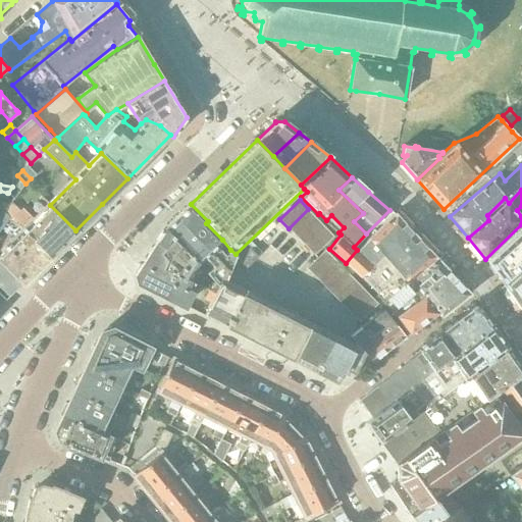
[(75,230),(50,205),(35,220),(22,208),(20,211),(12,204),(6,211),(25,229),(0,255),(0,286),(10,297),(13,295),(20,286),(50,256),(75,230)]
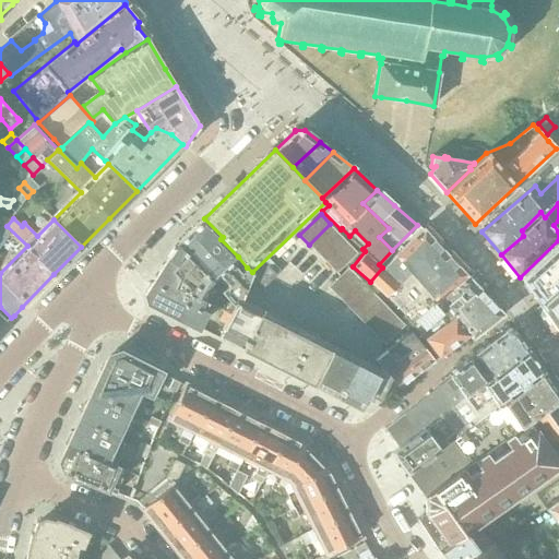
[(229,265),(238,257),(221,239),(223,237),(204,218),(189,233),(247,290),(253,274),(252,273),(252,272),(247,268),(241,273),(236,268),(234,270),(229,265)]
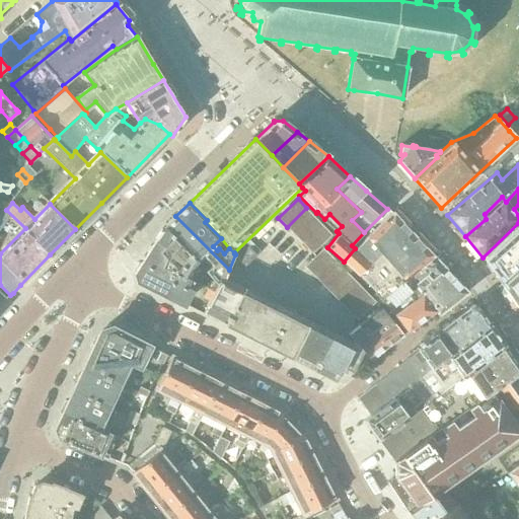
[(296,236),(315,218),(306,208),(287,227),(296,236)]
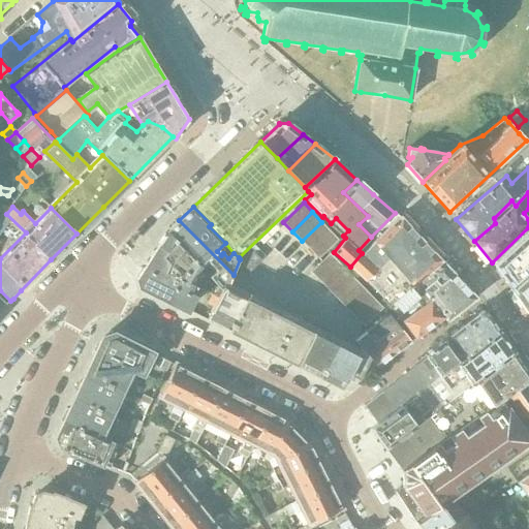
[(350,267),(366,281),(416,235),(400,217),(399,217),(362,253),(350,267)]
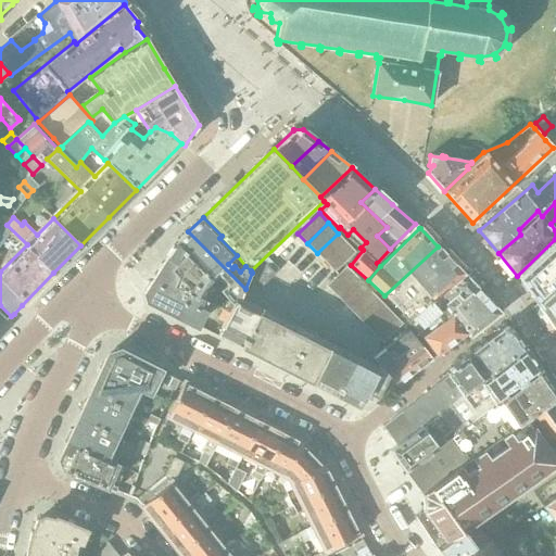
[(245,289),(188,231),(175,245),(210,281),(218,274),(228,283),(218,293),(226,302),(230,306),(241,299),(245,289)]
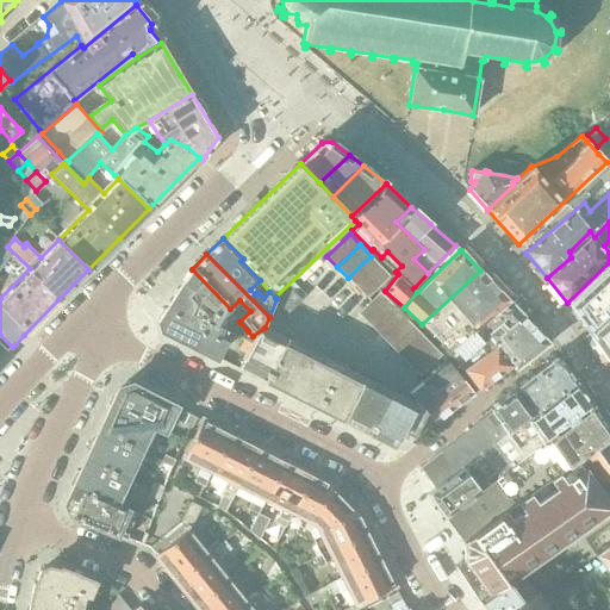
[(348,278),(358,288),(380,266),(371,256),(348,278)]
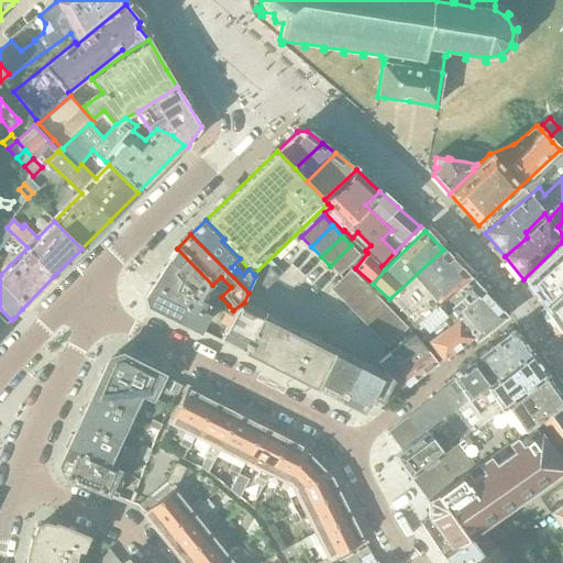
[(351,245),(330,266),(339,275),(361,255),(351,245)]
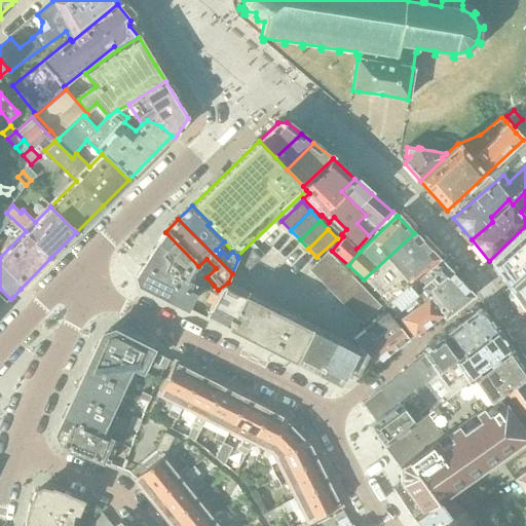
[(525,272),(525,230),(490,263),(509,288),(525,272)]
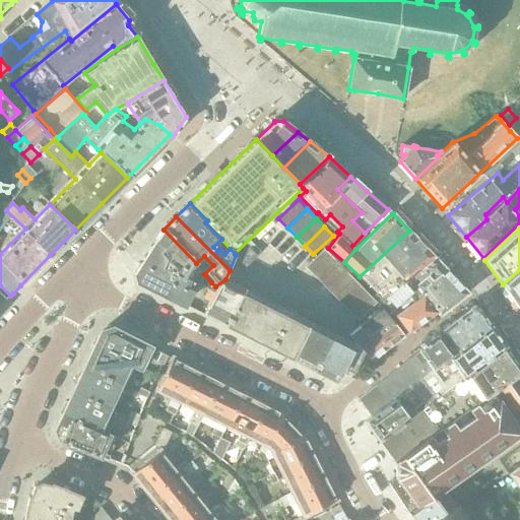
[(188,270),(196,263),(164,230),(135,275),(137,282),(185,306),(192,293),(194,294),(199,284),(185,276),(188,270)]
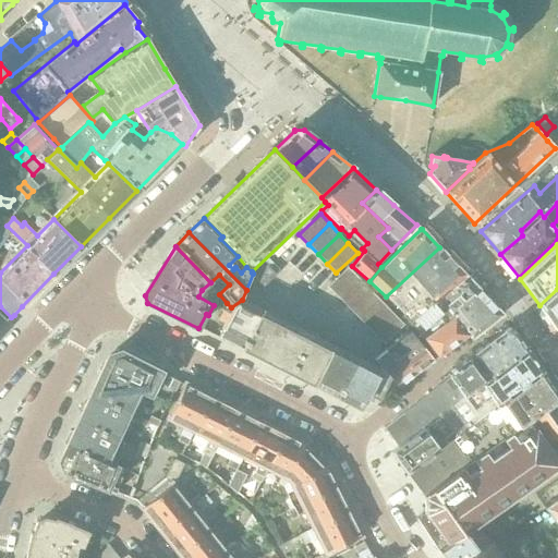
[(396,306),(412,323),(463,275),(439,247),(386,296),(396,306)]
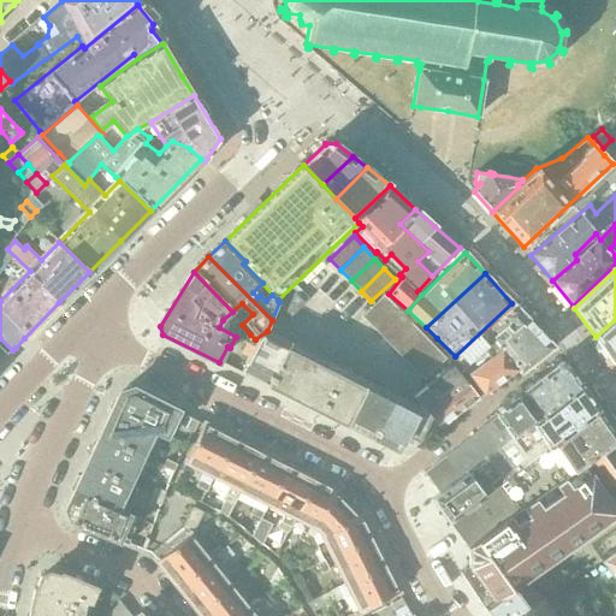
[(374,329),(396,307),(385,295),(372,308),(362,317),(374,329)]
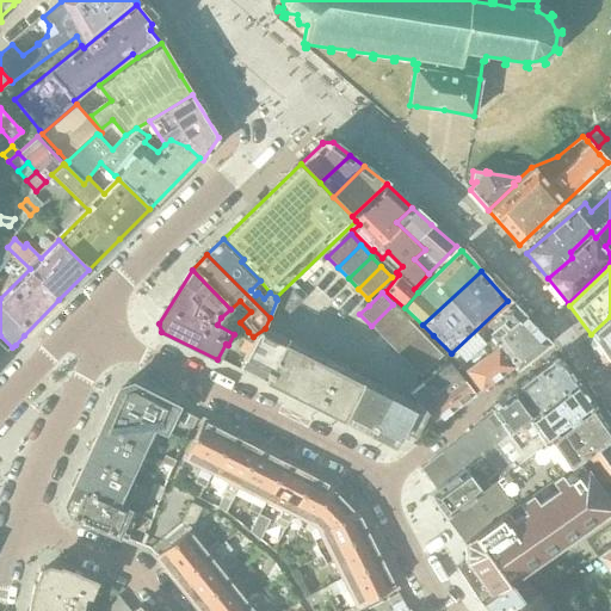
[(466,371),(524,318),(507,301),(451,353),(460,363),(473,351),(476,355),(461,366),(464,370),(466,371)]
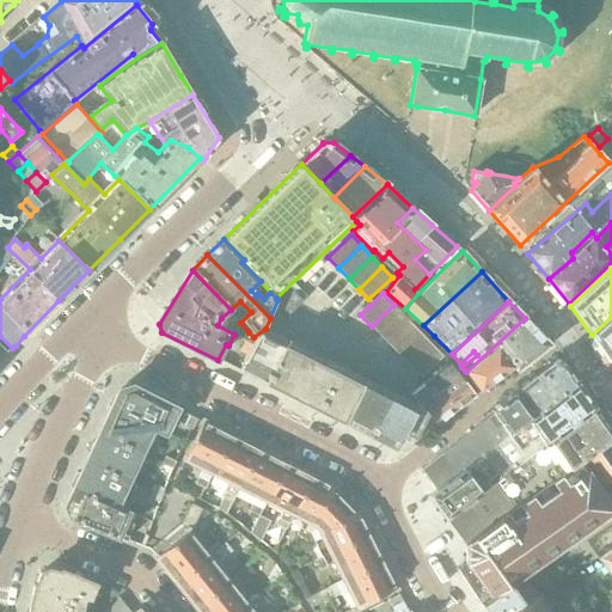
[(381,337),(404,316),(393,305),(372,326),(381,337)]
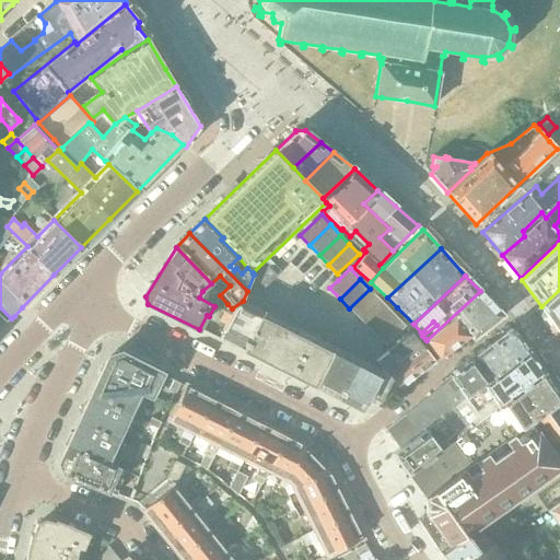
[(349,308),(359,318),(378,299),(370,289),(349,308)]
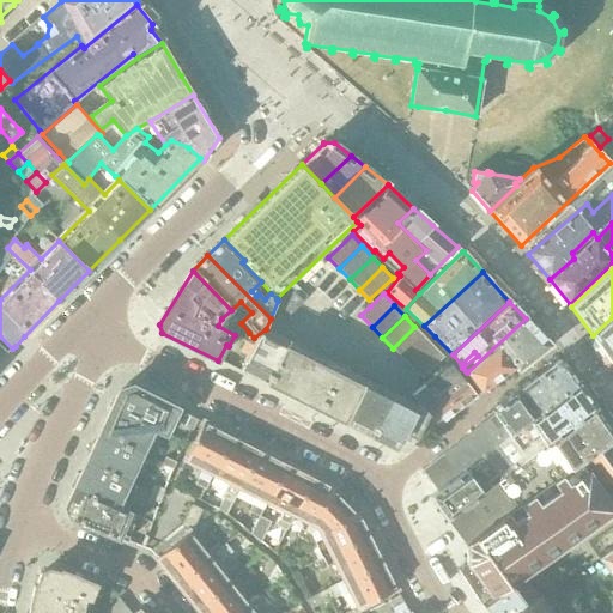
[(612,317),(593,335),(612,364),(612,317)]
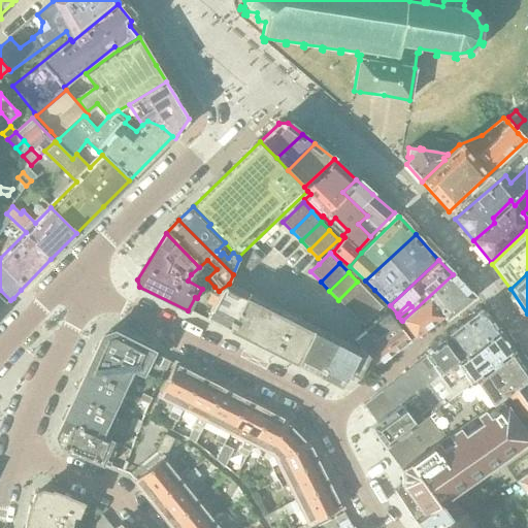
[(453,274),(402,321),(415,338),(443,317),(447,321),(474,298),(453,274)]
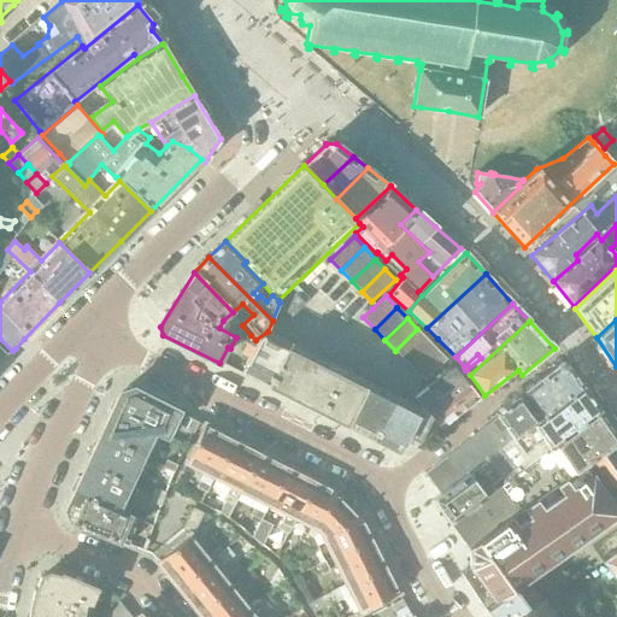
[(405,360),(428,339),(417,329),(395,351),(405,360)]
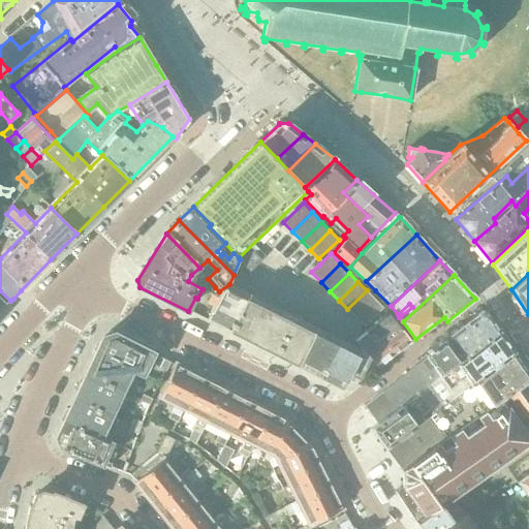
[(369,356),(364,351),(358,348),(315,328),(229,284),(219,291),(215,287),(210,293),(212,294),(208,304),(213,307),(207,320),(341,389),(348,373),(358,378),(369,356)]
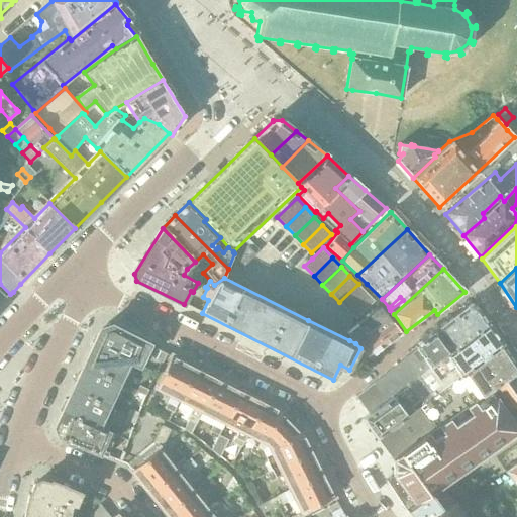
[(339,302),(347,310),(366,292),(358,284),(339,302)]
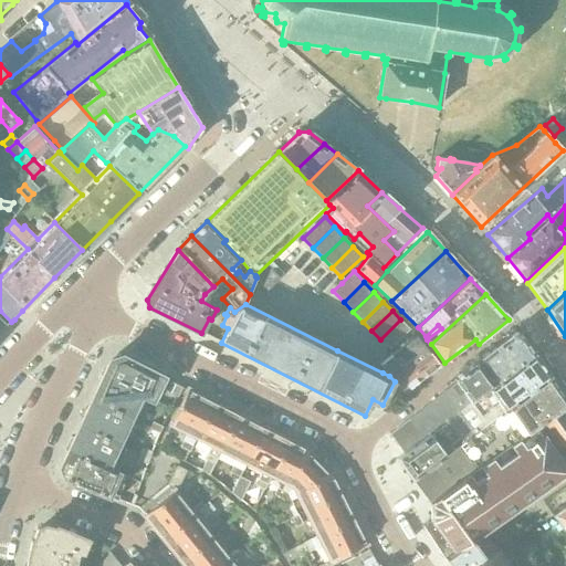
[(400,320),(380,339),(390,349),(402,337),(410,329),(400,320)]
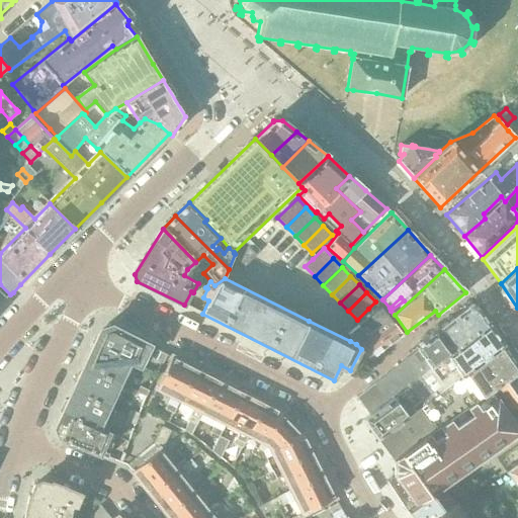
[(432,368),(419,378),(434,398),(429,402),(426,398),(423,400),(427,405),(504,346),(477,308),(470,312),(467,308),(434,333),(451,354),(432,368)]
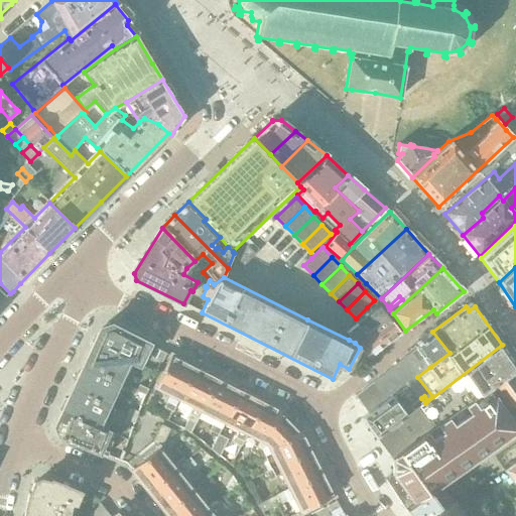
[(364,319),(385,346),(401,334),(389,317),(380,307),(373,313),(364,319)]
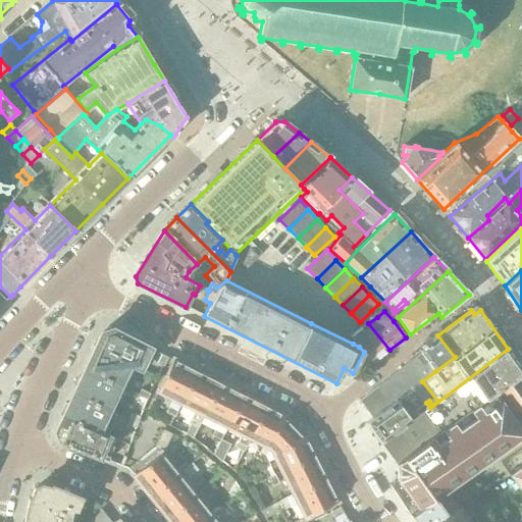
[(373,363),(389,350),(368,323),(362,328),(351,337),(359,347),(364,352),(373,363)]
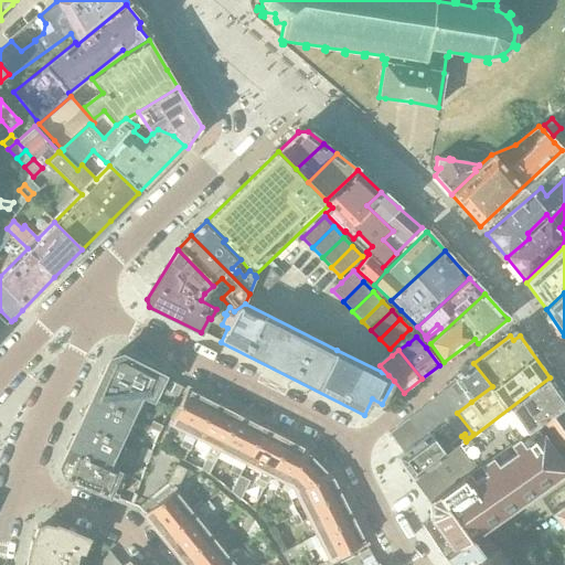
[(102,379),(141,397),(152,402),(164,379),(126,359),(120,358),(116,359),(112,361),(108,365),(102,379)]
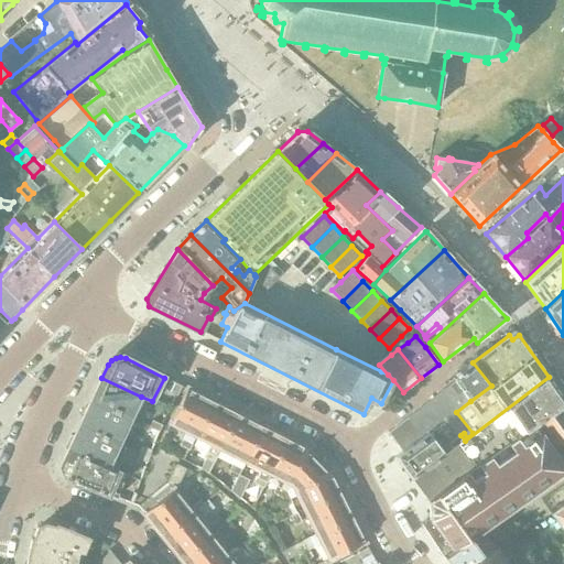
[(470,401),(491,386),(473,362),(453,378),(455,381),(470,401)]
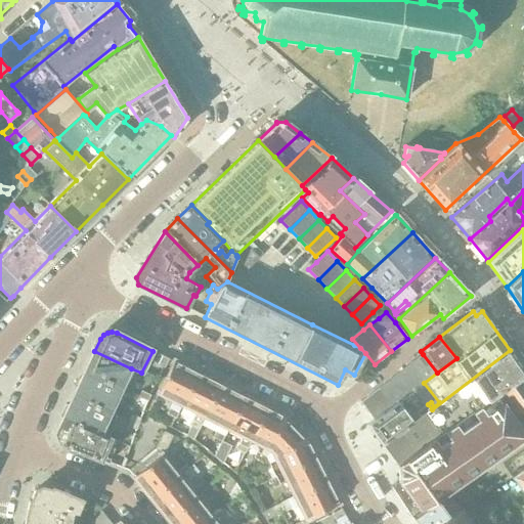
[(432,409),(426,415),(441,436),(523,376),(523,370),(510,350),(432,409)]
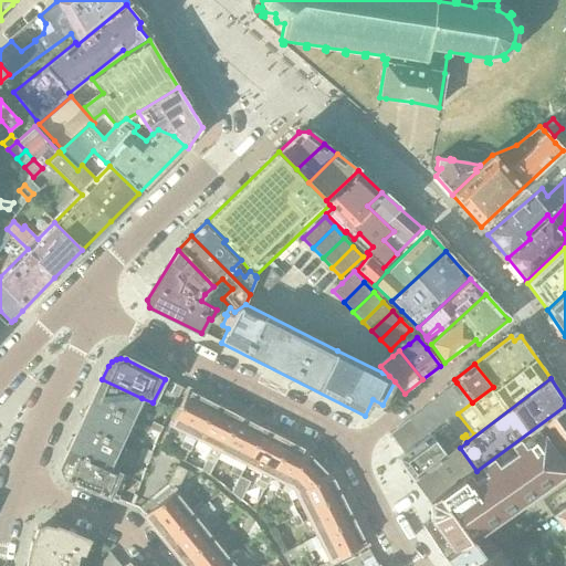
[(132,419),(142,398),(102,379),(92,400),(132,419)]
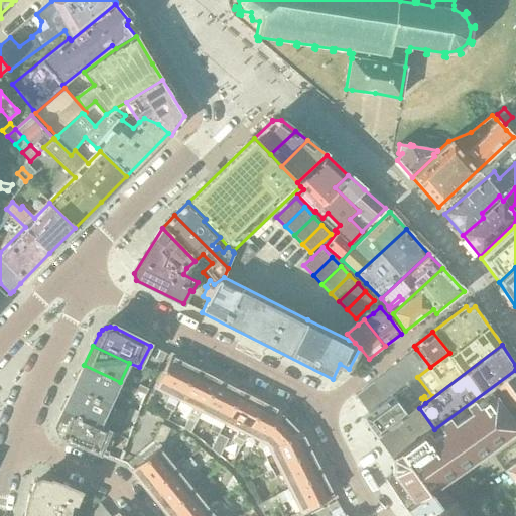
[(417,377),(430,367),(416,349),(402,361),(414,379),(417,377)]
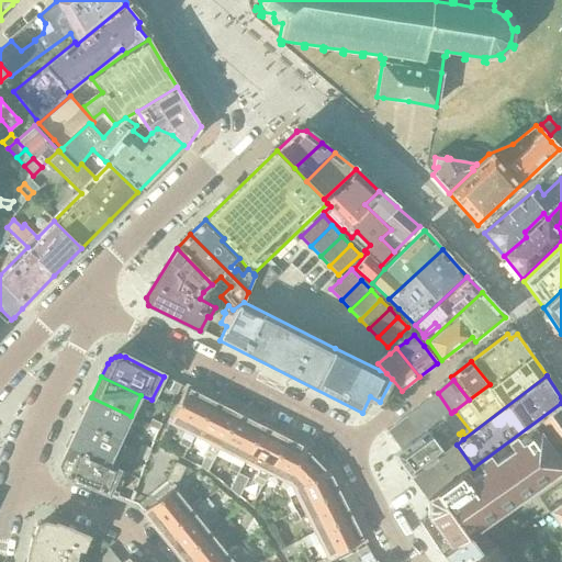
[(177,394),(181,385),(175,382),(170,391),(177,394)]
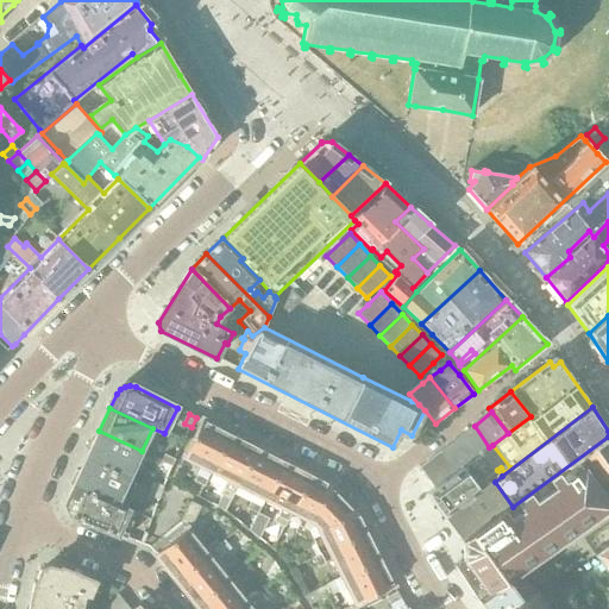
[(182,459),(211,473),(230,434),(202,420),(182,459)]
